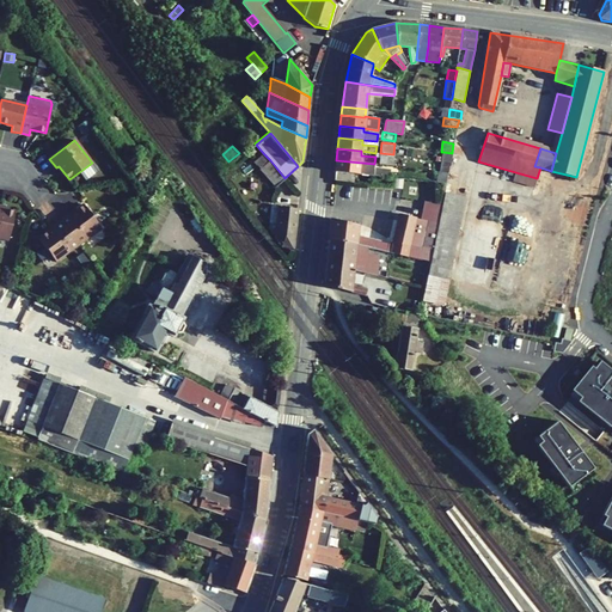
[(452,153),(442,152),(441,157),(441,161),(450,163),(452,153)]
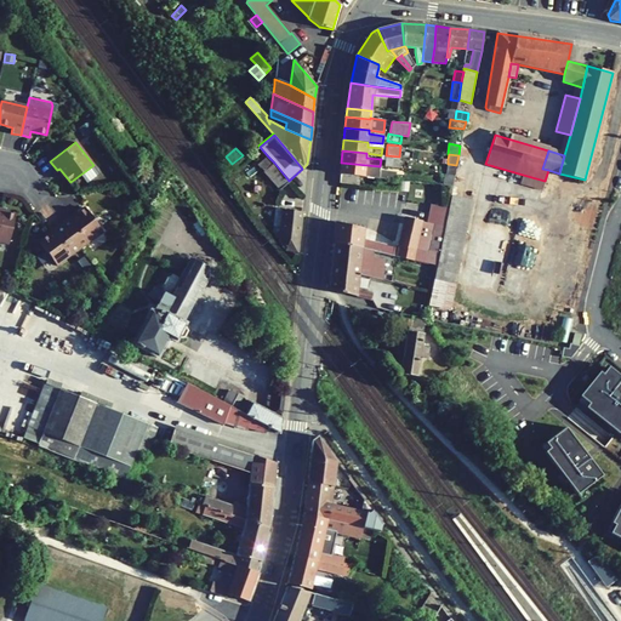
[(386,155),(385,166),(398,169),(399,157),(386,155)]
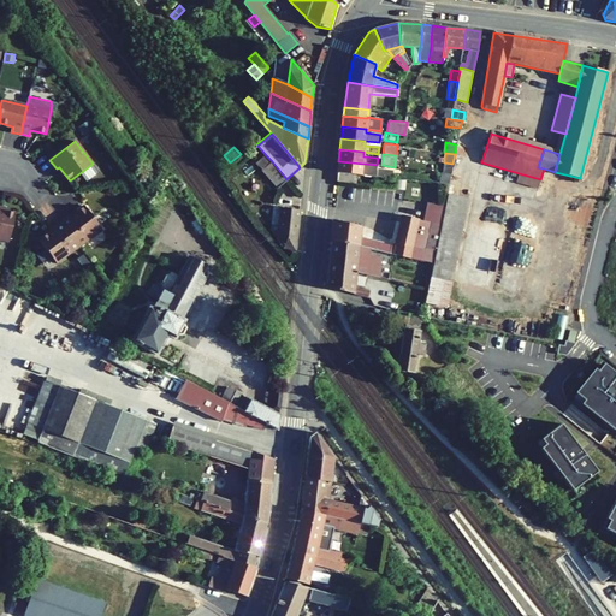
[(255,164),(261,171),(272,161),(266,155),(255,164)]
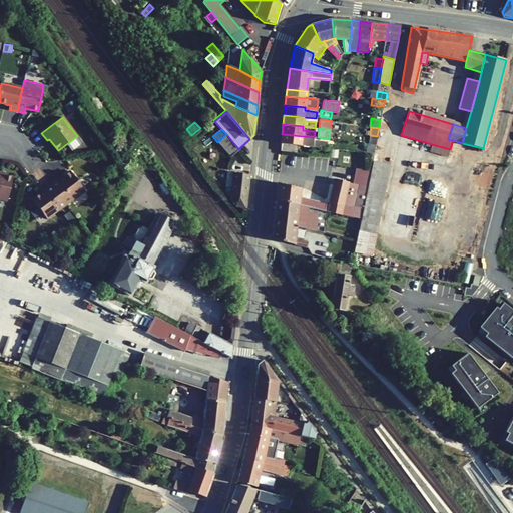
[(217,142),(230,157),(238,149),(226,134),(217,142)]
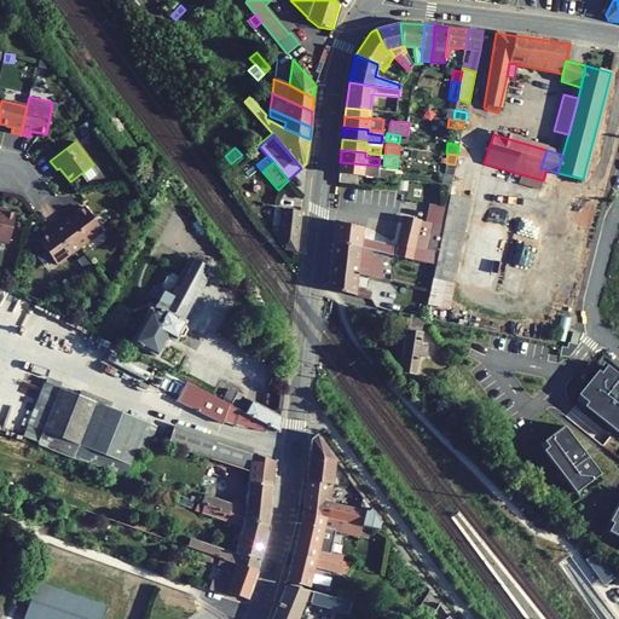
[(394,172),(379,169),(379,166),(340,162),(339,173),(359,175),(394,179),(394,172)]
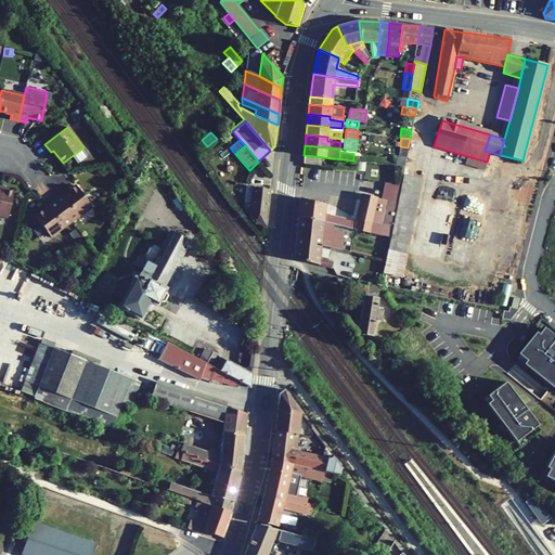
[(405,157),(408,147),(400,146),(398,156),(405,157)]
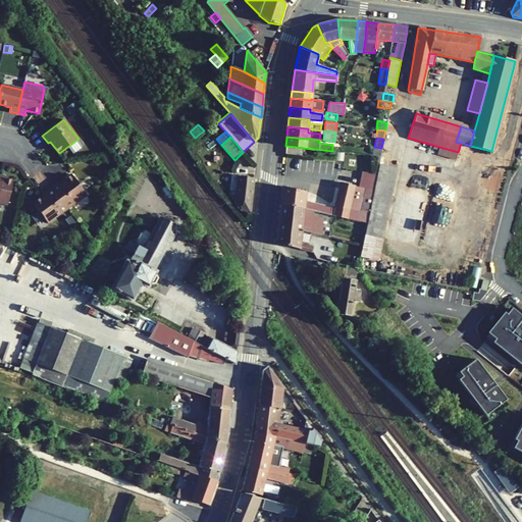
[(285,146),(284,154),(302,156),(303,148),(285,146)]
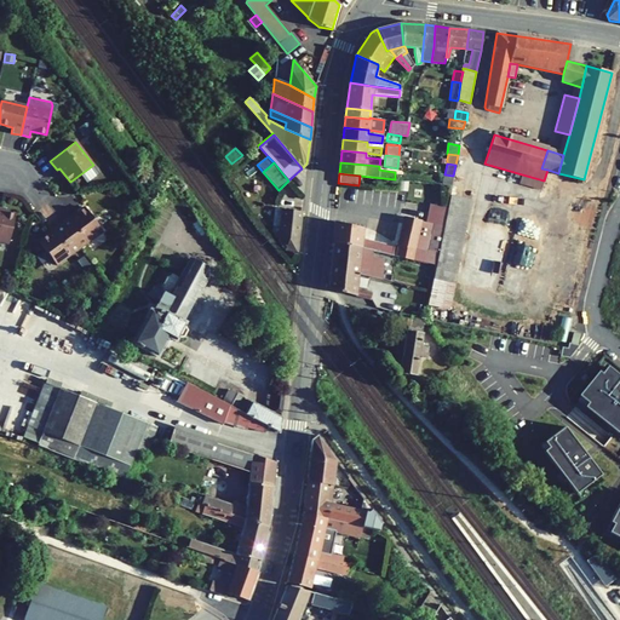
[(452,187),(453,176),(445,174),(443,174),(442,185),(452,187)]
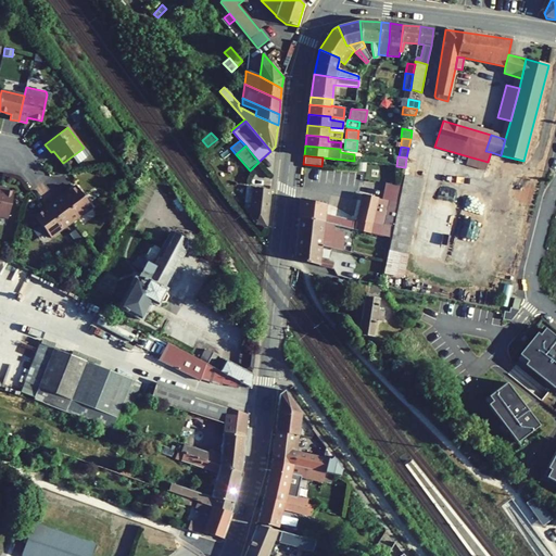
[(466,164),(485,169),(488,162),(468,156),(466,164)]
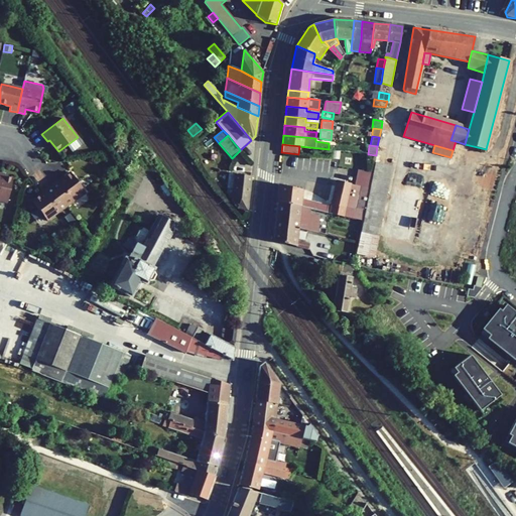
[(375,163),(356,253),(374,257),(392,167),(375,163)]
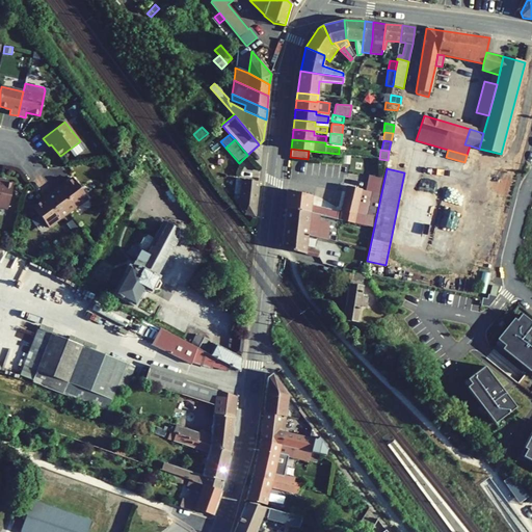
[(373,228),(383,179),(369,176),(366,190),(346,185),(341,211),(311,205),(312,195),(287,190),(285,207),(319,214),(373,228)]
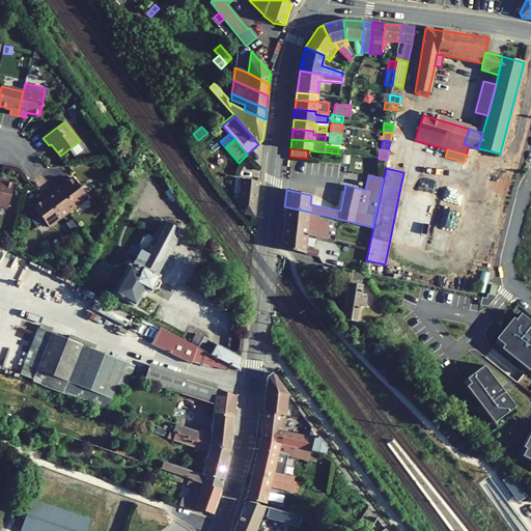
[(59,185),(51,191),(67,213),(87,198),(73,177),(60,187),(59,185)]
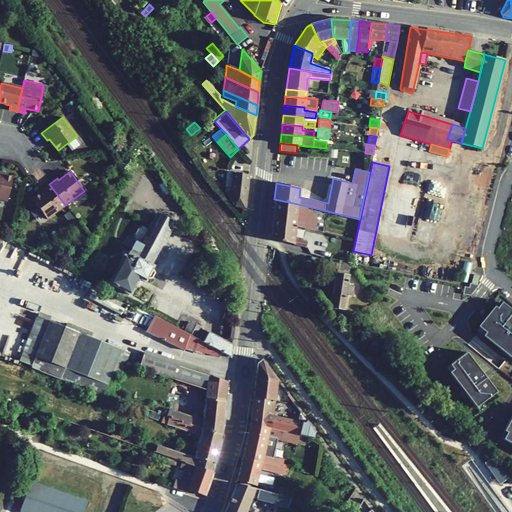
[(235,206),(245,209),(249,175),(227,172),(225,192),(235,206)]
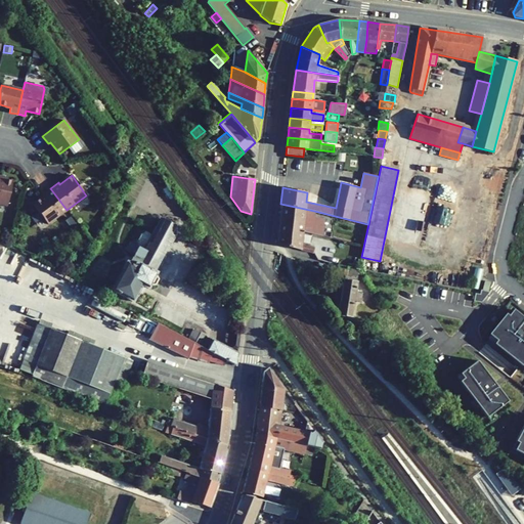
[(153,182),(174,211),(180,206),(159,177),(153,182)]
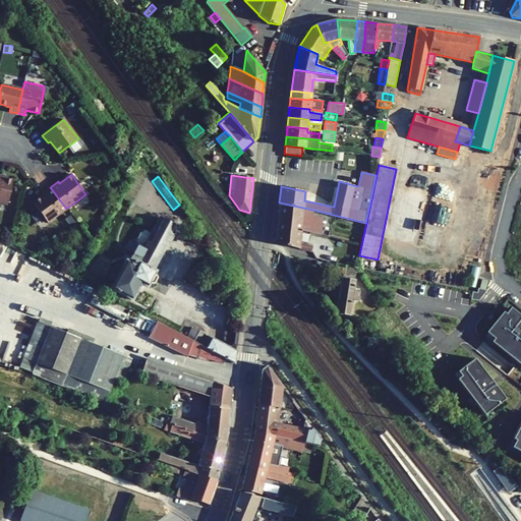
[(0,203),(7,205),(12,180),(0,177),(0,203)]
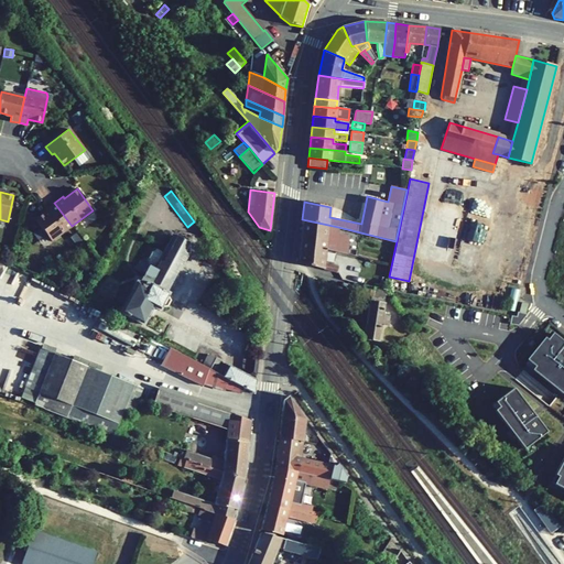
[(127,205),(119,201),(115,209),(122,213),(127,205)]
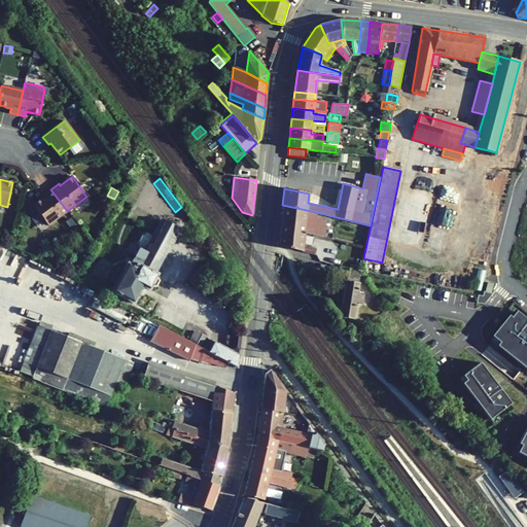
[(67,211),(50,189),(43,195),(45,197),(33,205),(47,225),(67,211)]
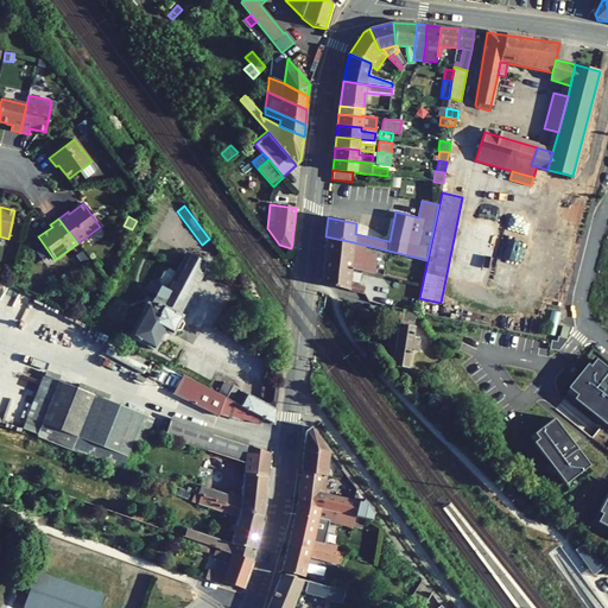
[(325,236),(323,253),(352,260),(350,268),(374,274),(377,253),(363,251),(365,245),(325,236)]
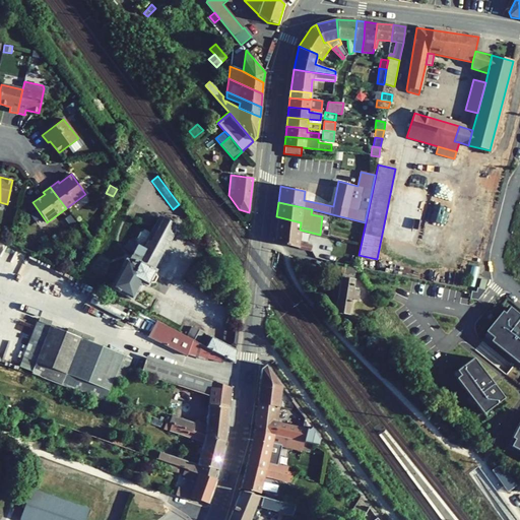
[(406,214),(401,235),(414,239),(419,217),(406,214)]
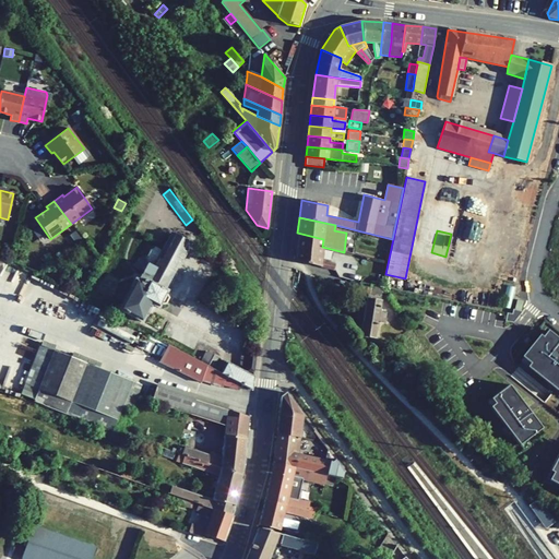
[(295,261),(334,271),(335,264),(321,261),(322,247),(323,239),(297,233),(295,261)]
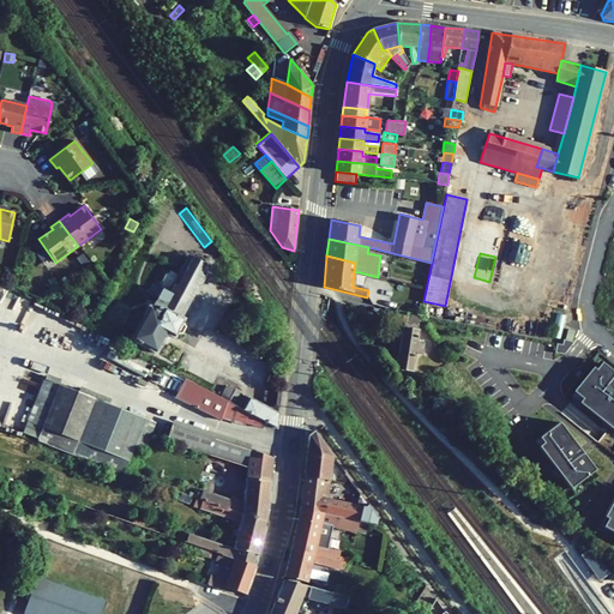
[(148,309),(130,342),(156,354),(166,335),(174,338),(175,333),(180,333),(184,327),(181,325),(181,324),(184,320),(180,318),(206,268),(188,258),(162,308),(155,306),(152,311),(148,309)]
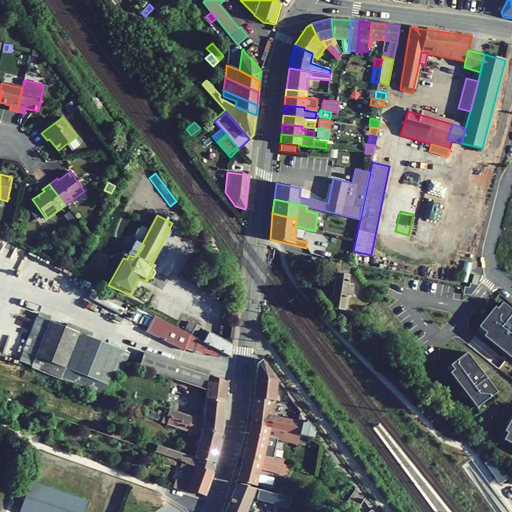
[(93,256),(88,267),(101,273),(107,262),(93,256)]
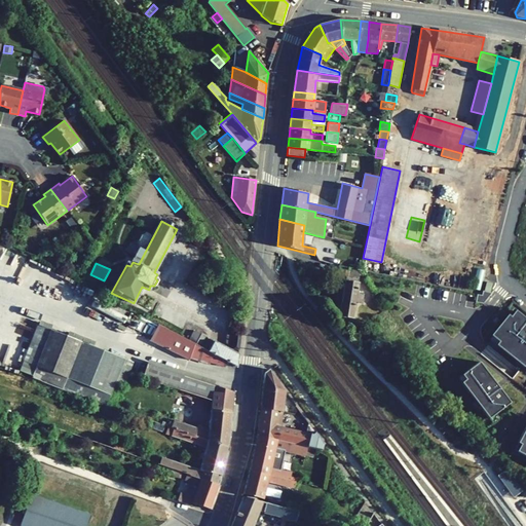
[(345,282),(344,282),(339,315),(352,317),(354,302),(361,303),(363,293),(357,292),(358,284),(357,284),(357,280),(358,280),(359,275),(360,273),(355,273),(357,269),(348,267),(347,268),(339,266),(337,272),(337,274),(346,275),(345,282)]
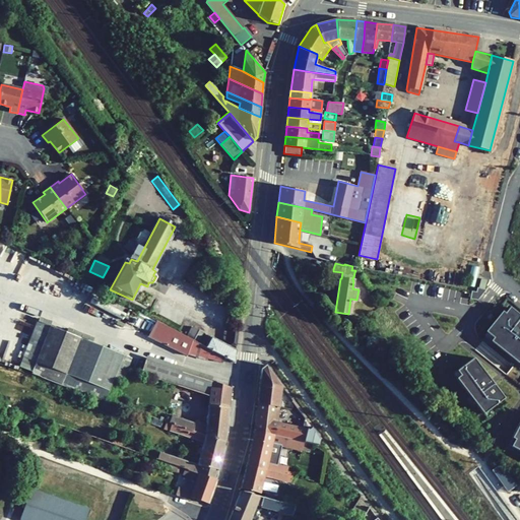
[(369,291),(373,287),(363,275),(359,278),(369,291)]
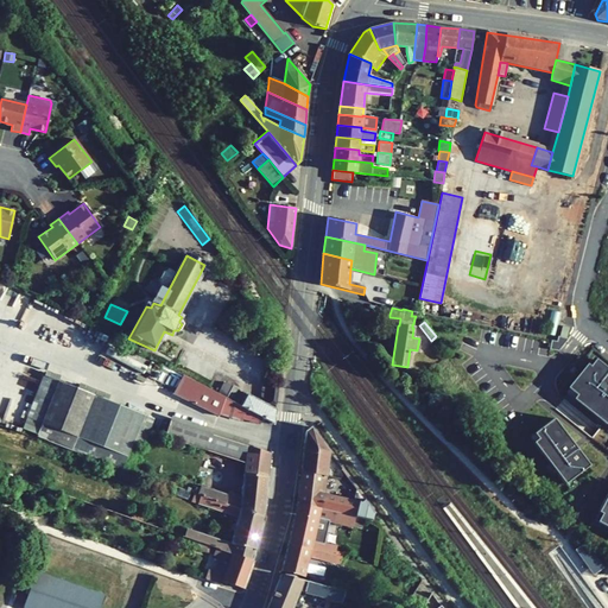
[(437,354),(443,360),(450,354),(436,336),(431,341),(441,352),(437,354)]
